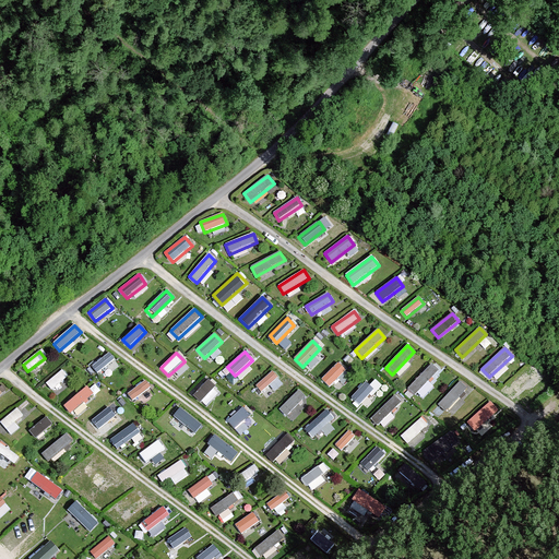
[(96,376),(114,361),(108,355),(91,369),(96,376)]
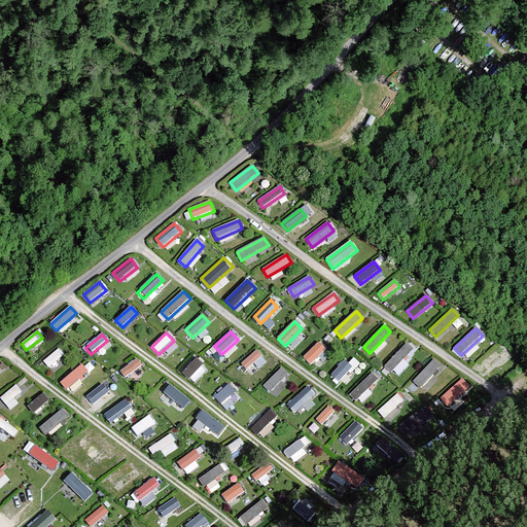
[(318,343),(303,358),(310,365),(326,350),(318,343)]
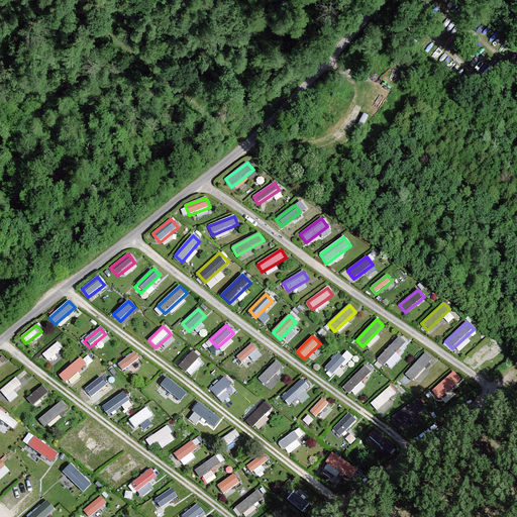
[(399,337),(378,360),(384,367),(406,343),(399,337)]
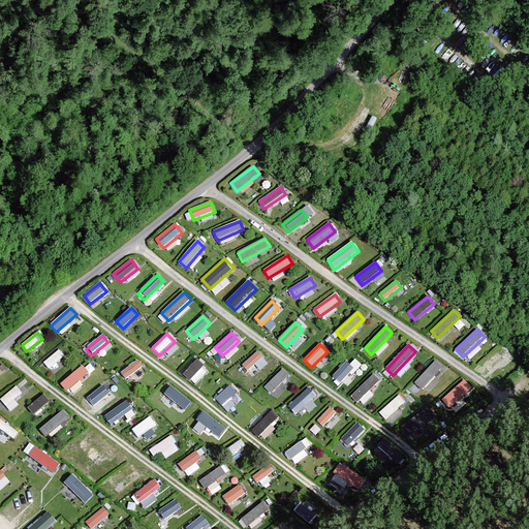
[(49,370),(64,356),(59,350),(43,364),(49,370)]
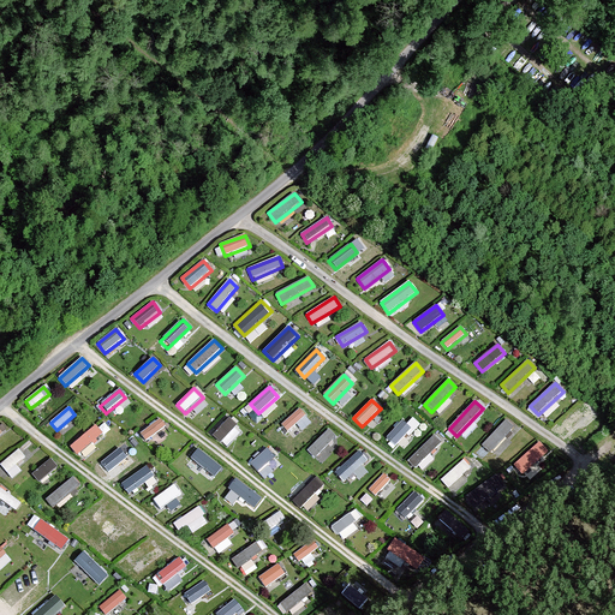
[(297,408),(276,427),(282,434),(303,416),(297,408)]
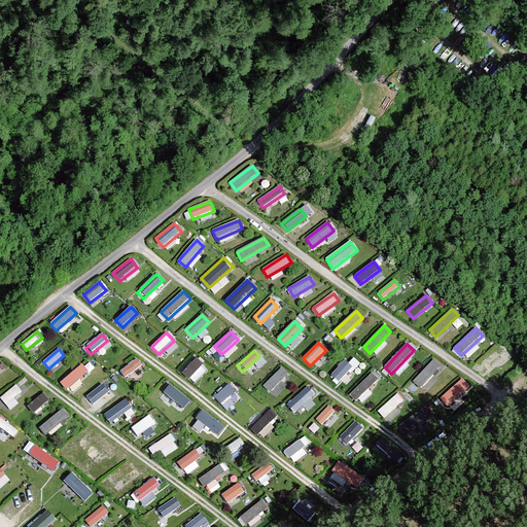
[(137,359),(119,372),(125,379),(142,365),(137,359)]
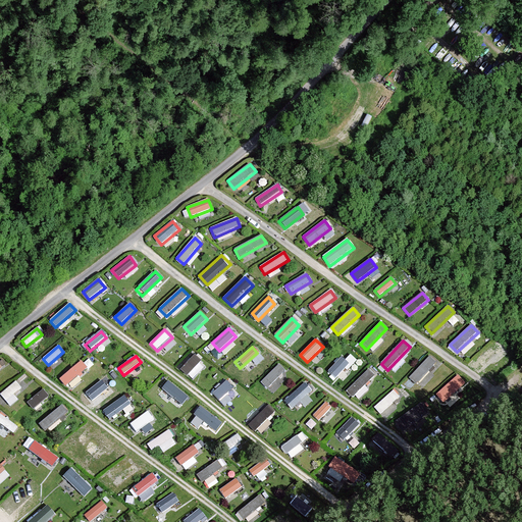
[(195,356),(180,370),(187,376),(201,362),(195,356)]
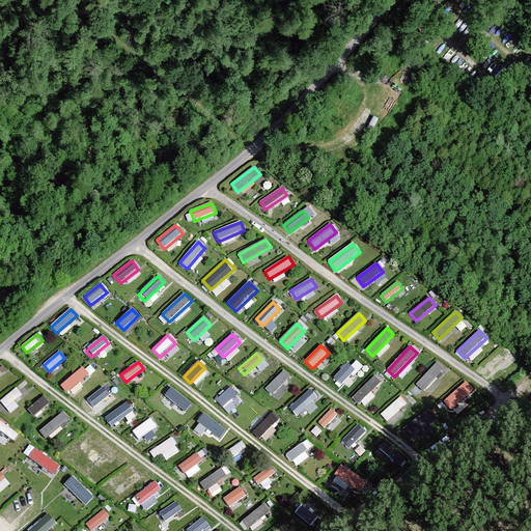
[(438,363),(416,385),(423,392),(444,369),(438,363)]
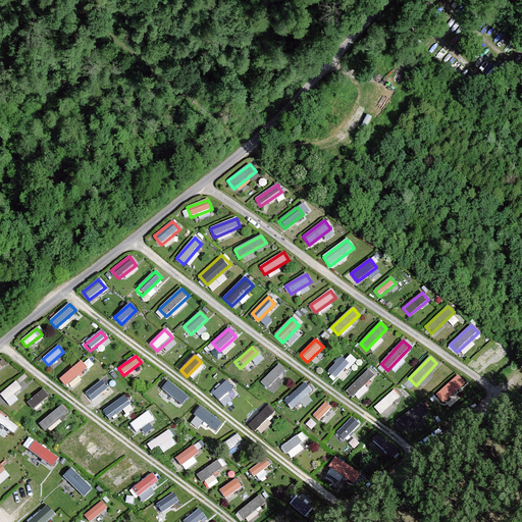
[(342,358),(328,372),(335,379),(349,364),(342,358)]
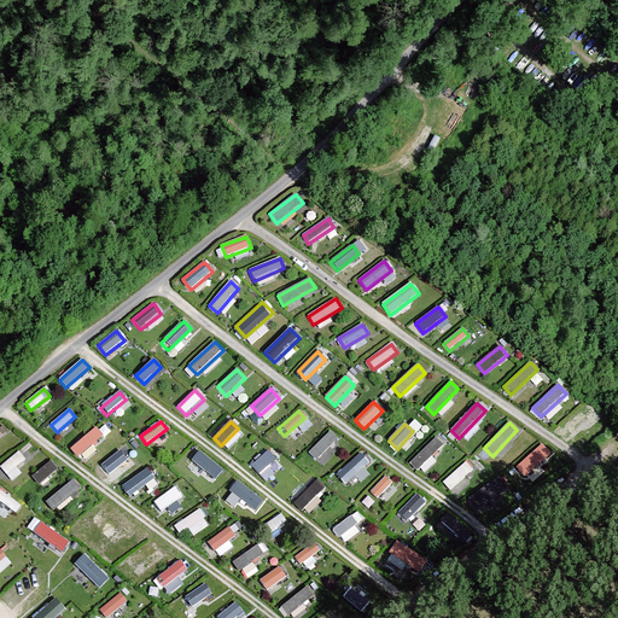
[(97,427),(70,450),(77,459),(104,436),(97,427)]
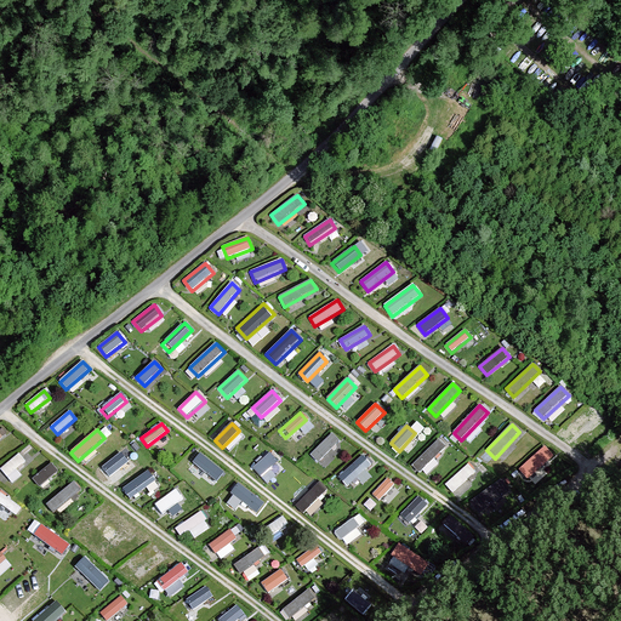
[(332,434),(311,456),(318,462),(340,442),(332,434)]
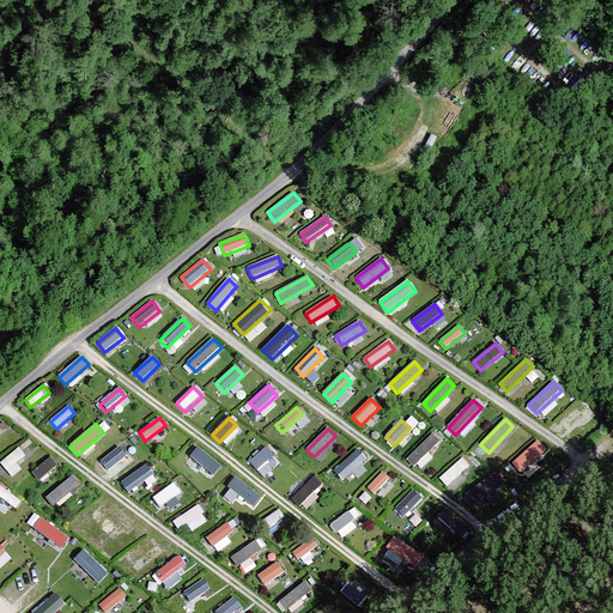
[(406,461),(414,468),(441,441),(432,434),(406,461)]
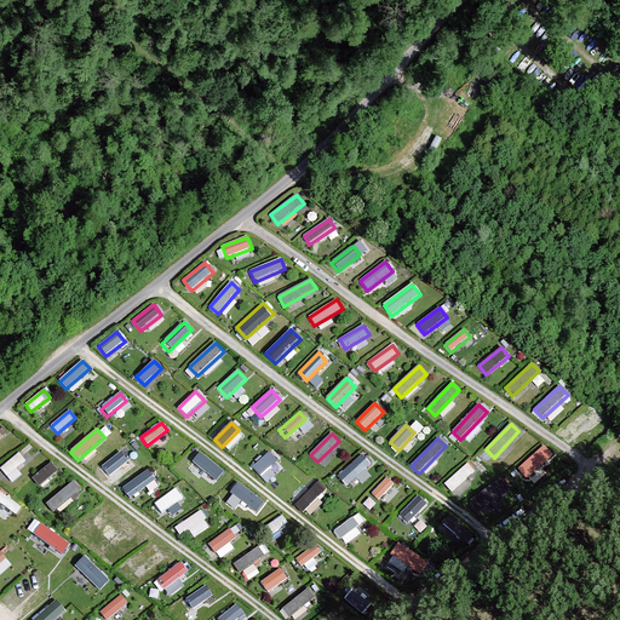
[(544,446),(518,470),(527,480),(552,455),(544,446)]
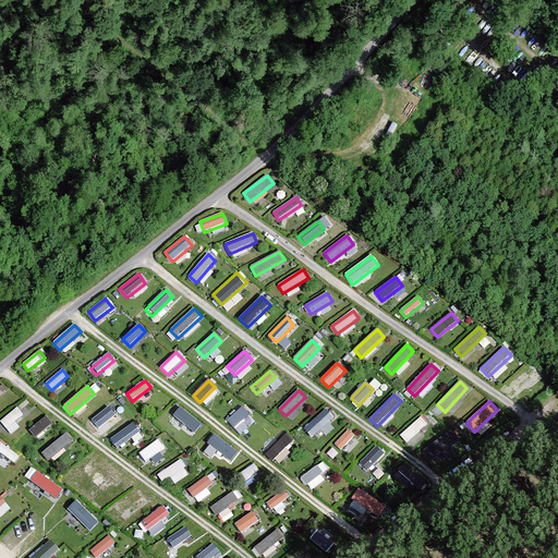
[(246,408),(229,422),(234,429),(253,415),(246,408)]
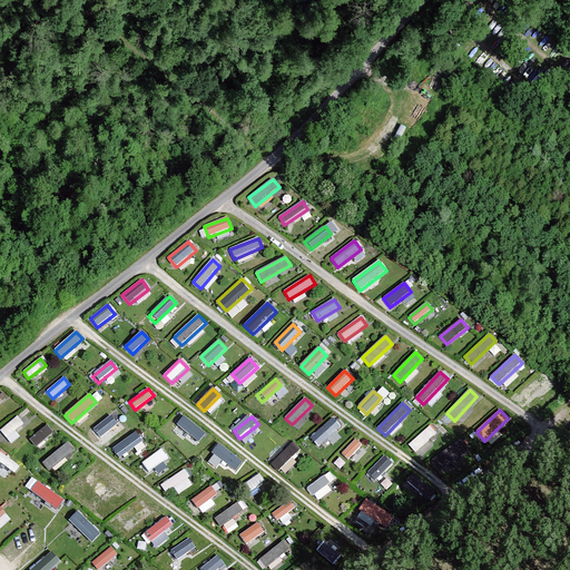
[(17,418),(0,432),(6,439),(23,424),(17,418)]
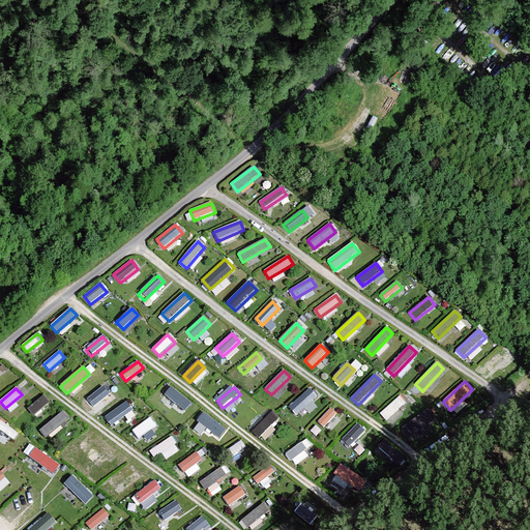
[(172,388),(155,401),(160,407),(177,394),(172,388)]
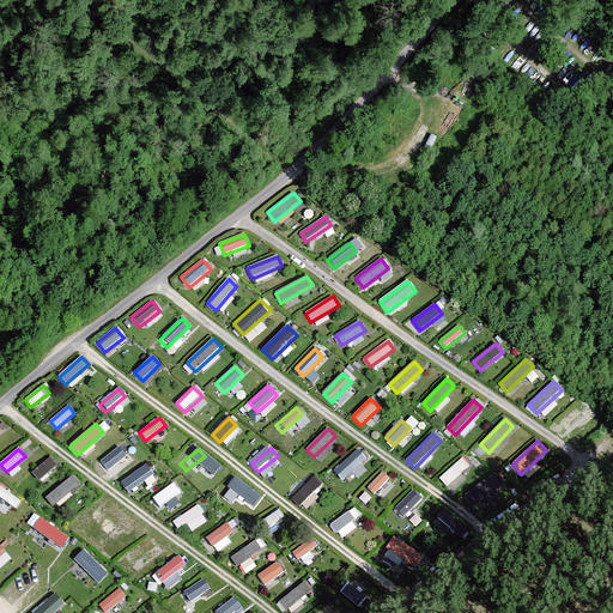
[(358,450),(334,472),(343,481),(366,460),(358,450)]
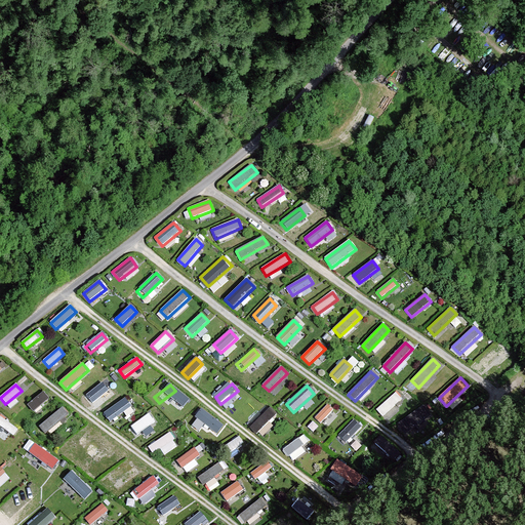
[(43,393),(28,405),(33,412),(49,399),(43,393)]
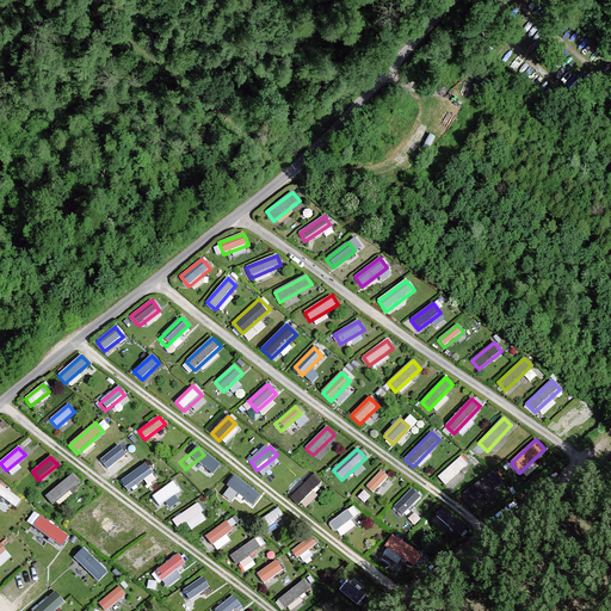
[(461,457),(438,477),(445,486),(468,466),(461,457)]
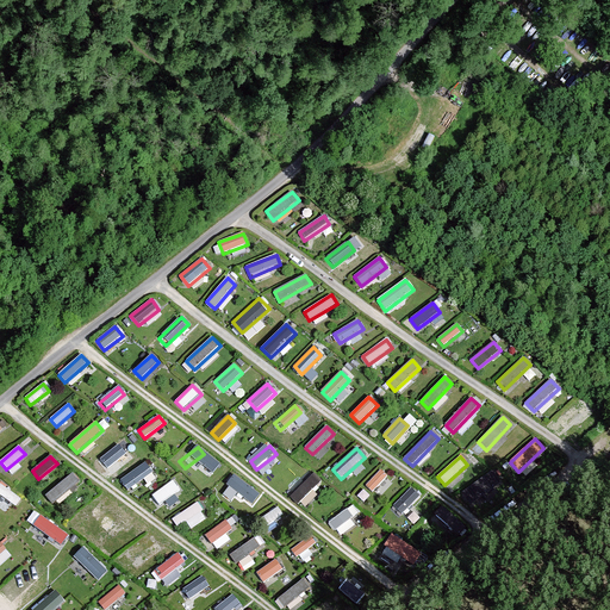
[(145,464),(120,480),(129,491),(153,474),(145,464)]
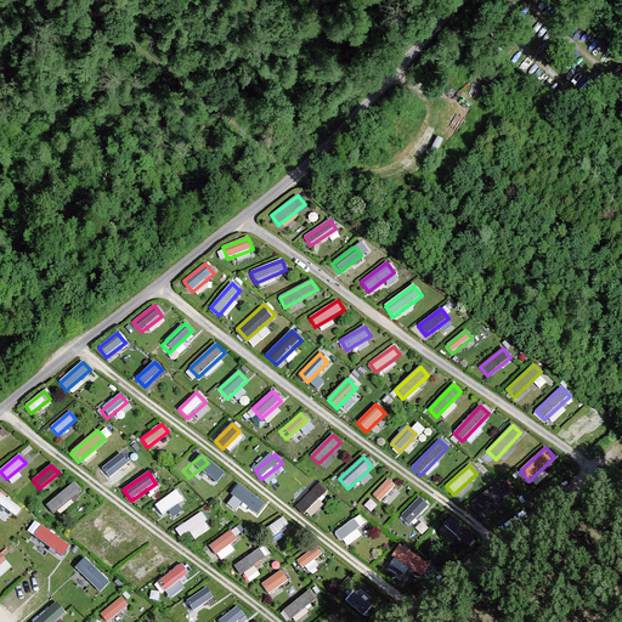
[(388,480),(373,496),(380,503),(395,486),(388,480)]
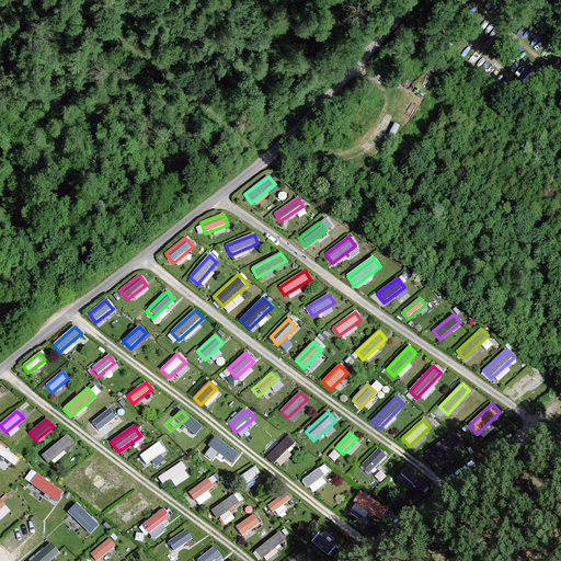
[(454,434),(425,454),(433,465),(461,445),(454,434)]
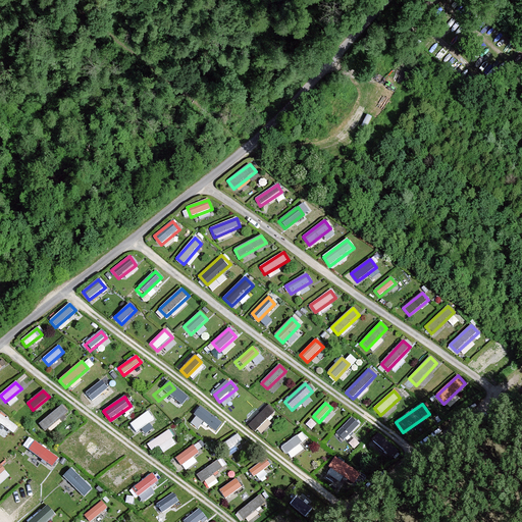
[(62,405),(39,425),(45,432),(68,412),(62,405)]
